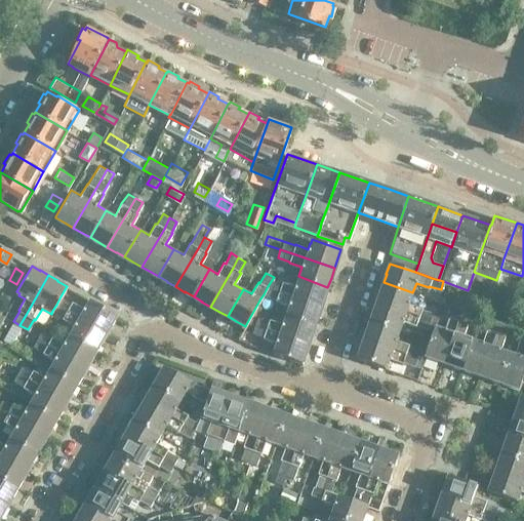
[(269,286),(279,291),(321,306),(325,296),(324,295),(327,287),(298,276),(294,286),(282,282),(282,283),(273,279),(269,286)]
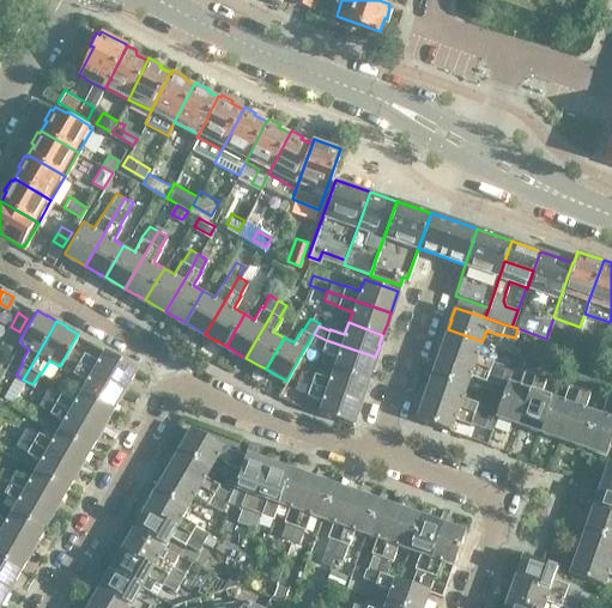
[(11,345),(19,332),(11,327),(2,340),(11,345)]
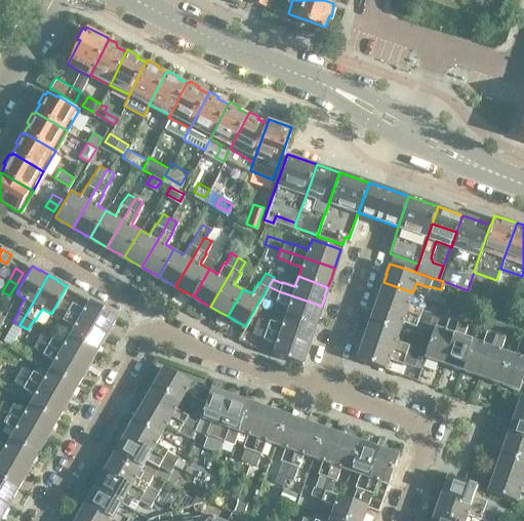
[(421,307),(409,303),(412,292),(384,282),(380,291),(379,291),(376,301),(430,320),(435,322),(438,315),(433,313),(433,312),(421,308),(421,307)]
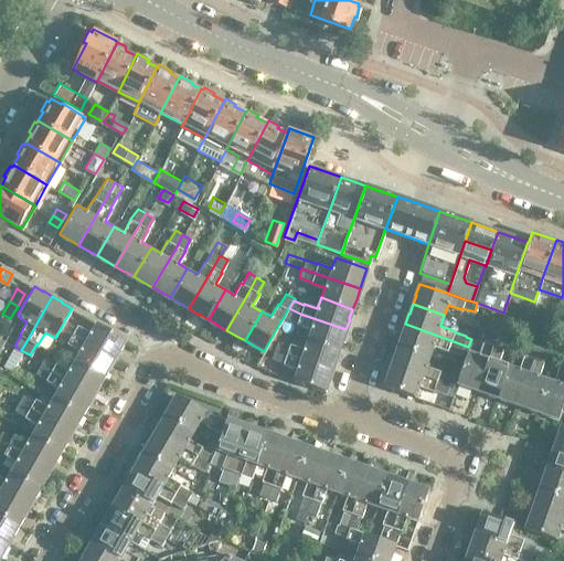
[(284,317),(298,321),(297,324),(310,328),(307,338),(339,349),(342,339),(346,329),(300,314),(288,308),(284,317)]
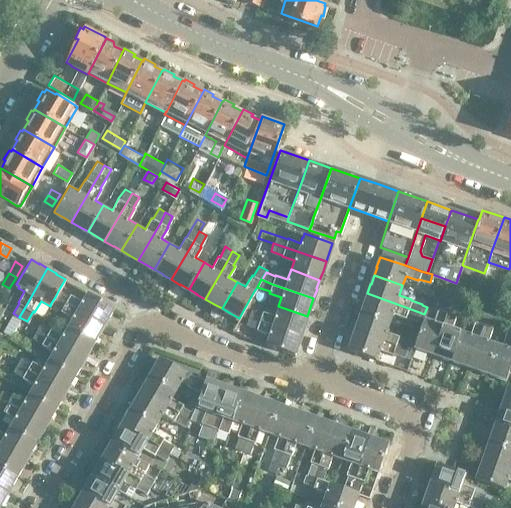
[(446,288),(442,297),(443,297),(450,299),(453,291),(446,288)]
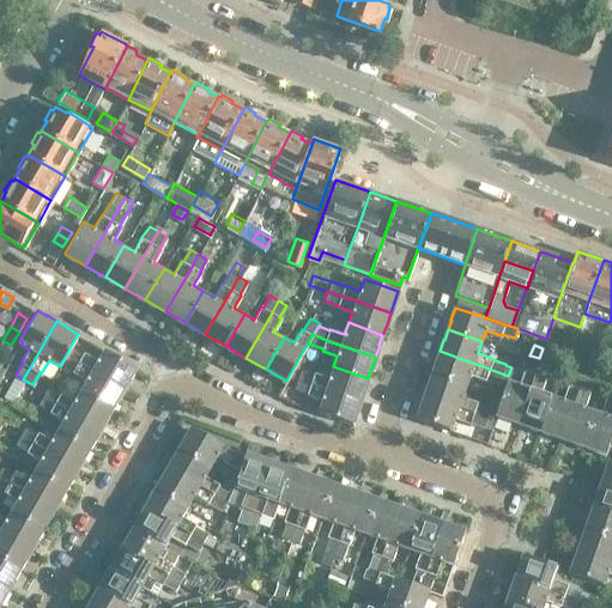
[(66,356),(92,369),(125,388),(131,378),(129,378),(135,368),(105,350),(98,362),(97,360),(97,359),(84,352),(84,353),(71,346),(66,356)]
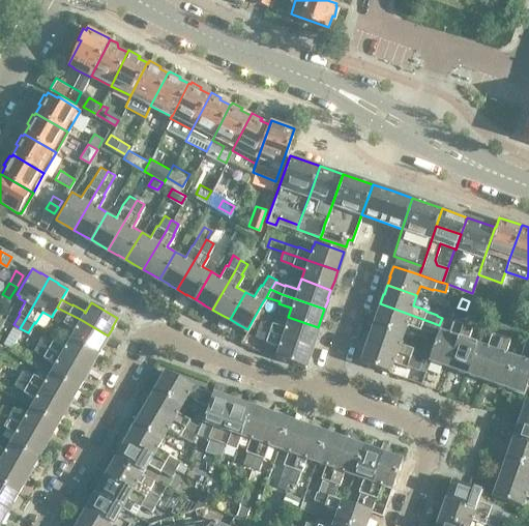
[(469,301),(466,310),(478,314),(481,305),(469,301)]
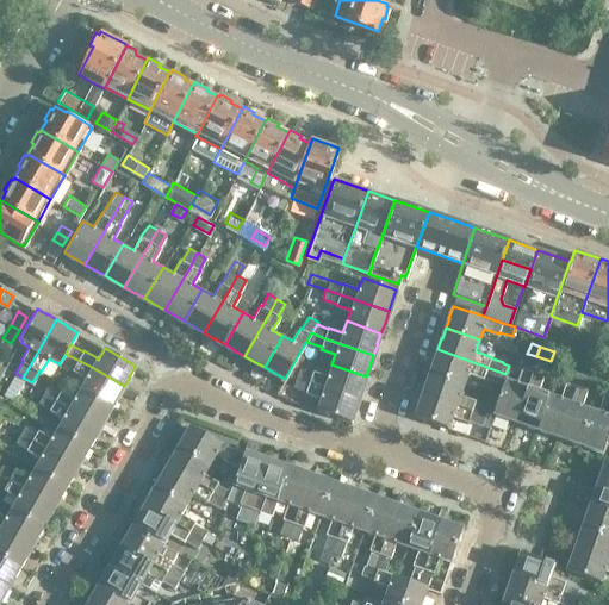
[(434,361),(430,372),(465,384),(468,373),(483,378),(483,375),(497,380),(499,372),(437,349),(434,361)]
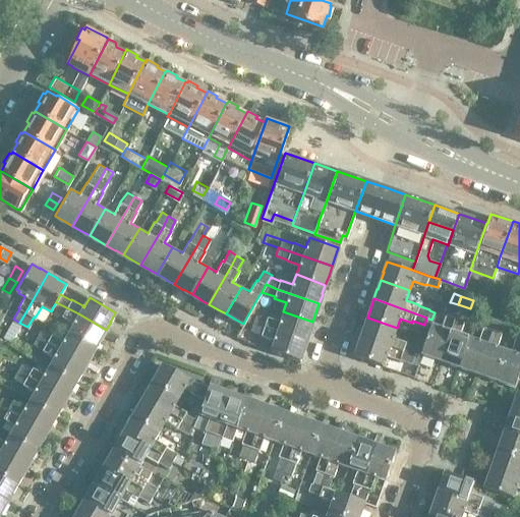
[(73,323),(68,331),(96,346),(100,339),(101,339),(106,330),(78,313),(56,302),(52,308),(62,314),(62,316),(73,323)]
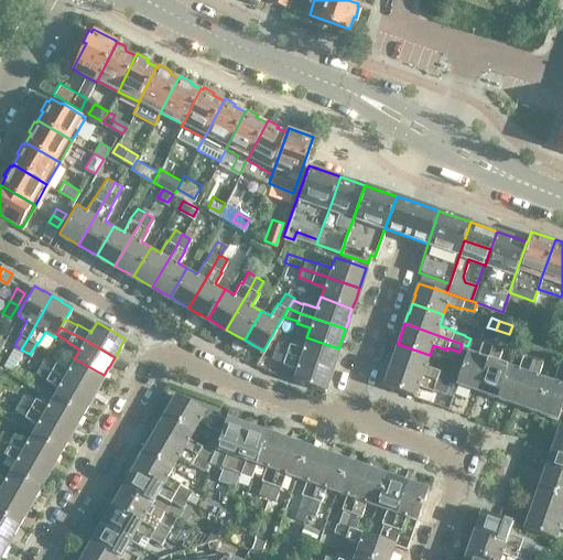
[(466,350),(459,369),(456,380),(476,388),(493,343),(497,331),(496,330),(488,327),(484,341),(483,340),(478,353),(466,350)]
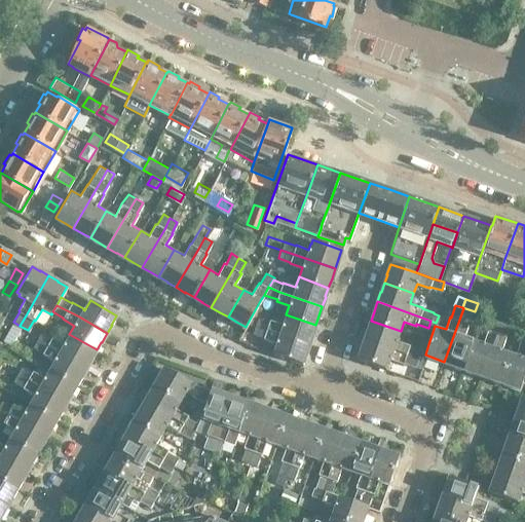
[(459,320),(444,362),(462,368),(473,338),(464,335),(467,323),(469,320),(479,323),(482,314),(463,308),(459,320)]
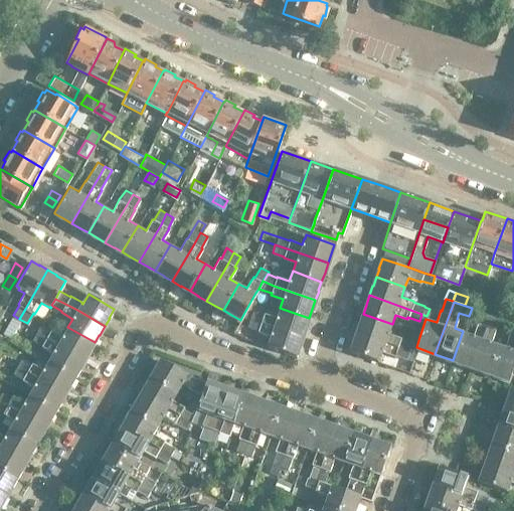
[(513,307),(501,303),(497,313),(513,318),(513,307)]
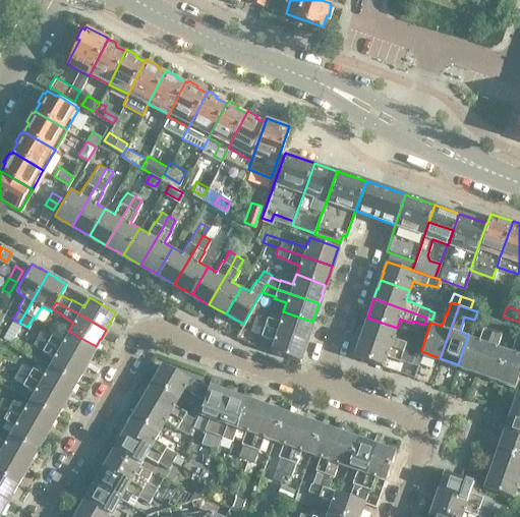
[(252,322),(264,326),(306,341),(309,330),(312,322),(283,311),(280,321),(267,317),(267,318),(255,313),(255,314),(249,312),(245,320),(252,322)]
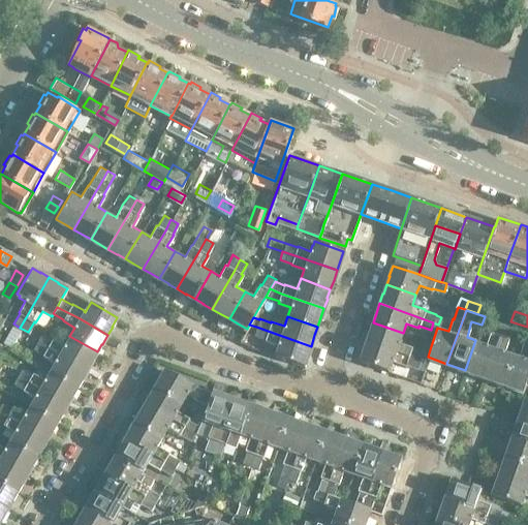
[(475,340),(465,370),(484,377),(499,335),(503,323),(495,320),(491,332),(490,332),(486,344),(475,340)]
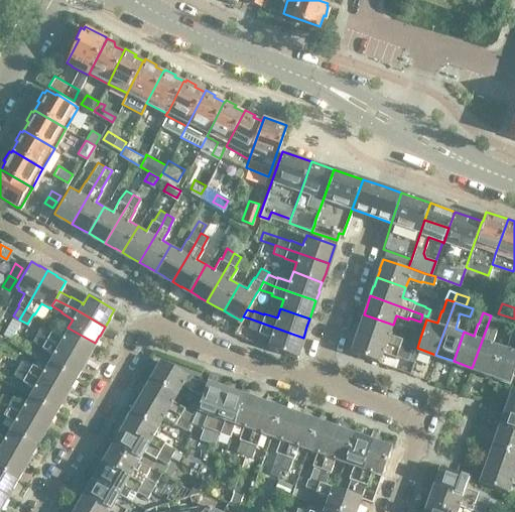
[(393,325),(364,314),(361,324),(357,333),(398,348),(410,352),(413,344),(401,340),(401,339),(389,334),(393,325)]
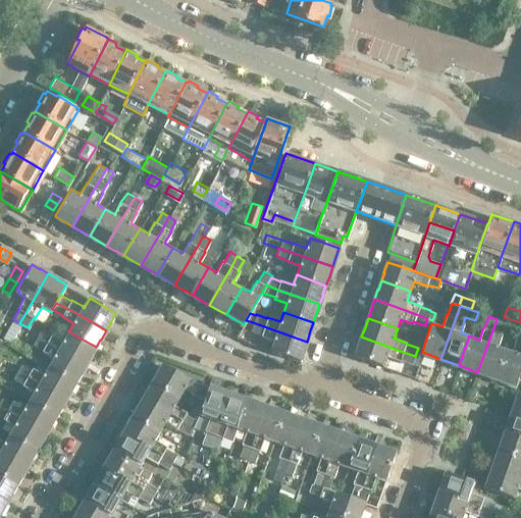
[(492,330),(477,372),(496,378),(506,349),(498,346),(502,333),(501,333),(505,321),(497,319),(492,330)]
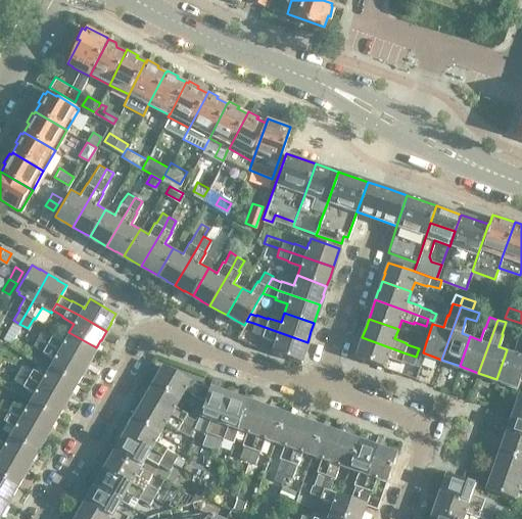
[(251,331),(263,335),(262,336),(276,341),(273,350),(300,361),(303,350),(304,350),(307,342),(265,327),(253,323),(246,321),(241,331),(249,334),(251,331)]
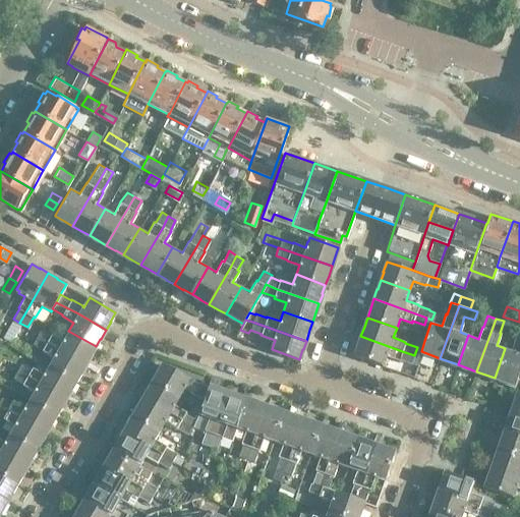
[(37,336),(87,363),(91,356),(91,355),(96,346),(68,331),(63,340),(52,333),(51,335),(41,329),(37,336)]
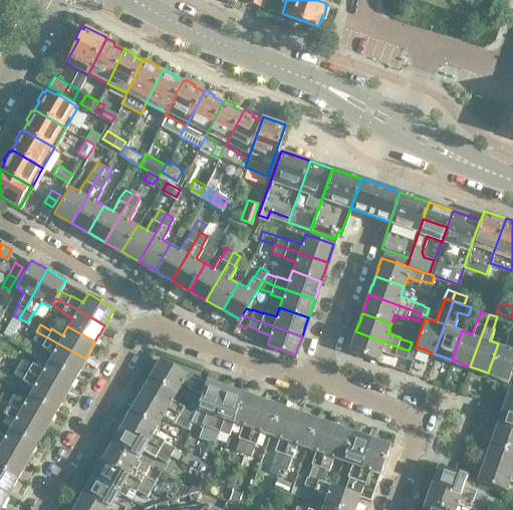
[(41,345),(52,351),(48,360),(74,375),(79,367),(79,368),(85,358),(36,331),(32,338),(42,344),(41,345)]
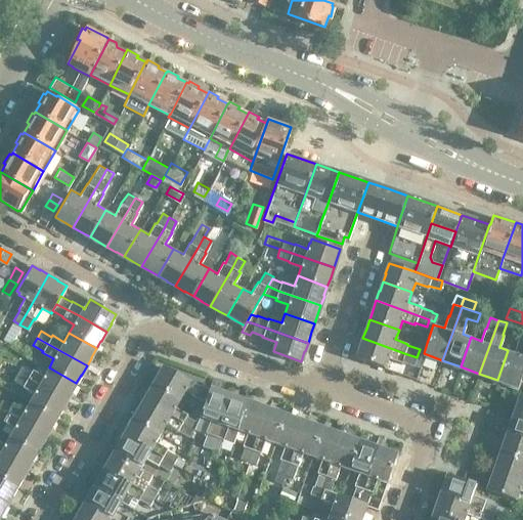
[(404,353),(362,338),(359,347),(356,357),(385,367),(386,363),(387,363),(389,357),(401,361),(402,360),(413,364),(420,366),(422,359),(417,357),(404,353)]
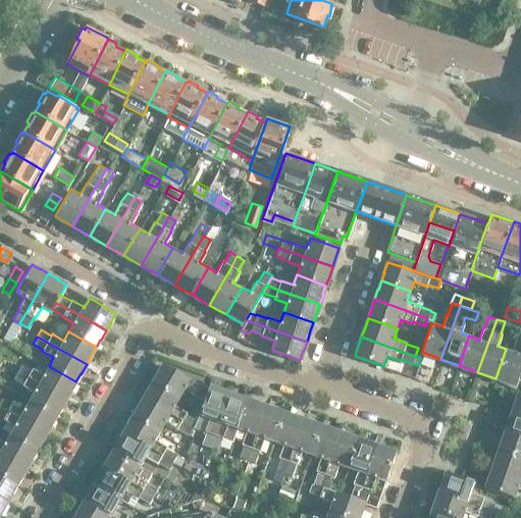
[(506,349),(496,378),(516,385),(520,370),(520,369),(520,340),(516,353),(506,349)]
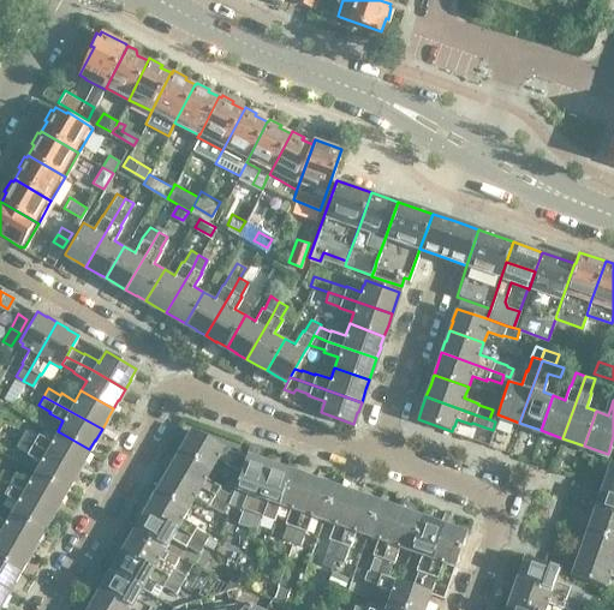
[(58,431),(52,441),(39,434),(37,435),(17,423),(11,431),(21,436),(33,443),(78,470),(89,449),(58,431)]
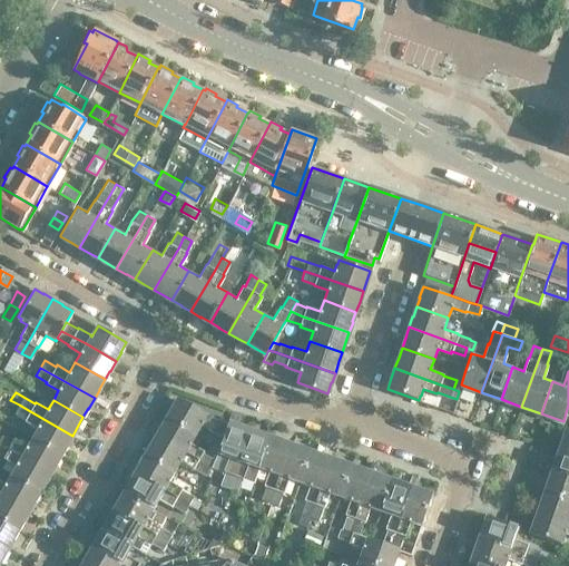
[(178,397),(167,417),(196,433),(202,423),(215,431),(223,436),(226,428),(228,422),(221,418),(219,421),(178,397)]
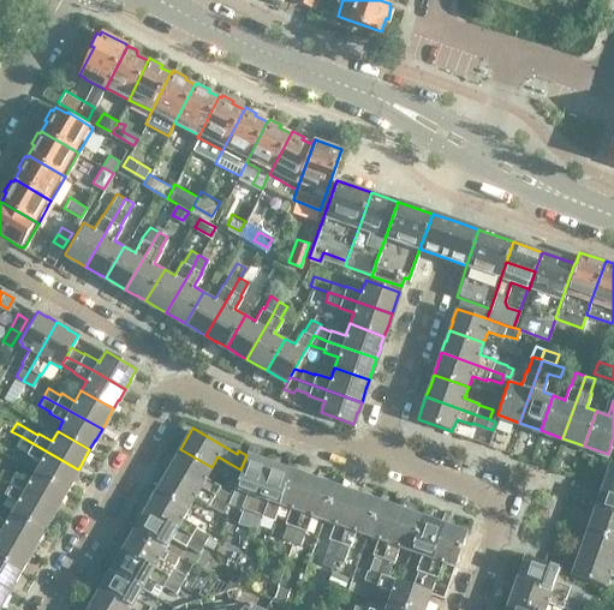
[(16,444),(28,452),(27,453),(40,461),(34,471),(66,489),(78,470),(33,443),(21,436),(16,444)]
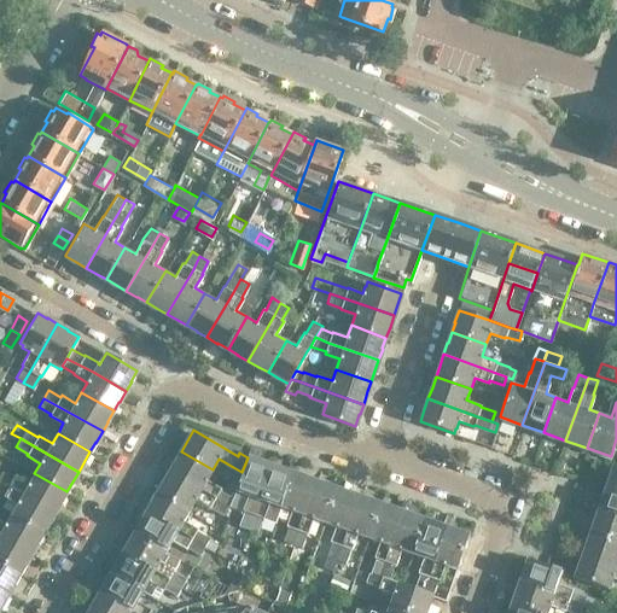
[(181,451),(169,471),(215,497),(227,505),(233,496),(220,489),(221,488),(207,480),(213,470),(181,451)]
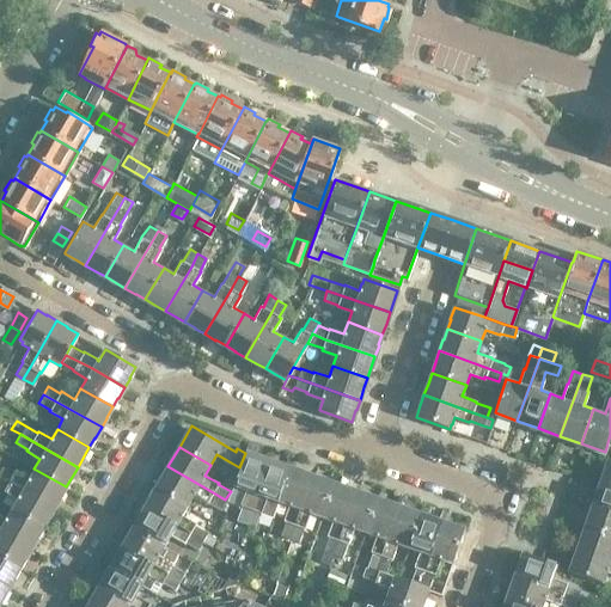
[(243,459),(239,467),(233,486),(245,490),(239,504),(240,506),(236,519),(245,522),(250,508),(268,460),(245,452),(245,453),(243,459)]
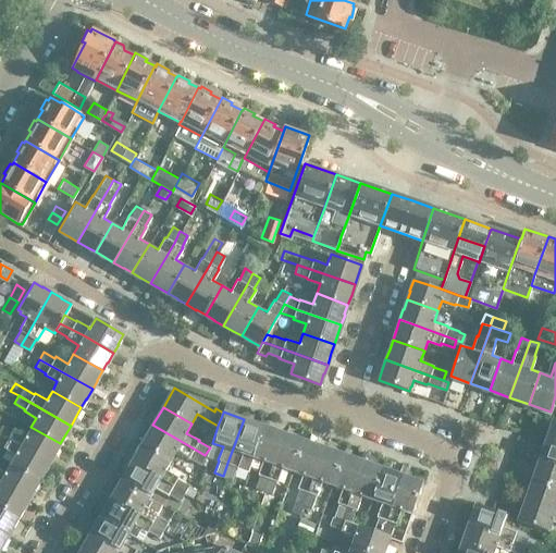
[(244,419),(227,463),(223,476),(232,478),(236,466),(237,466),(242,454),(252,457),(263,426),(244,419)]
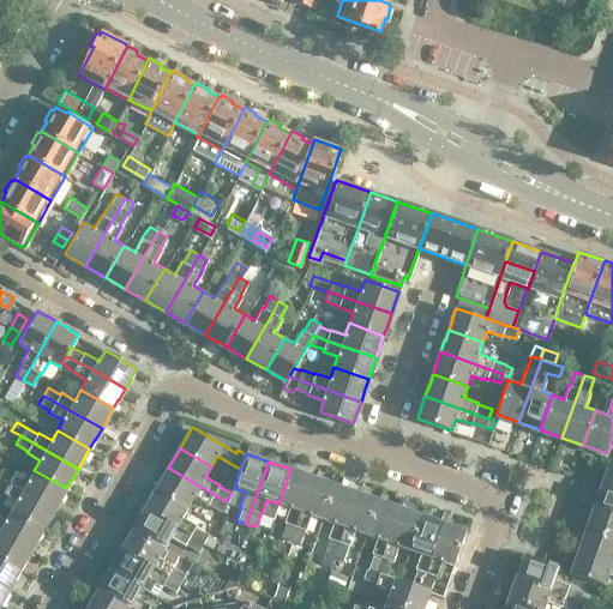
[(612,463),(610,462),(602,484),(612,488),(612,463)]
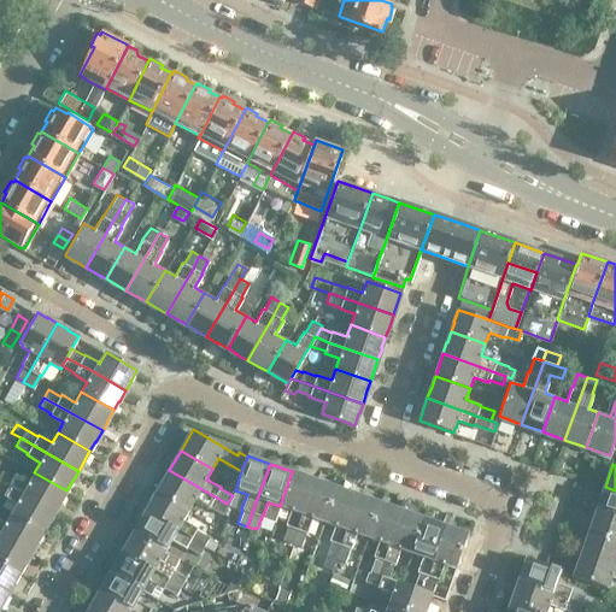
[(0,480),(9,486),(54,511),(66,490),(34,472),(28,483),(15,475),(15,476),(3,469),(0,472),(0,480)]
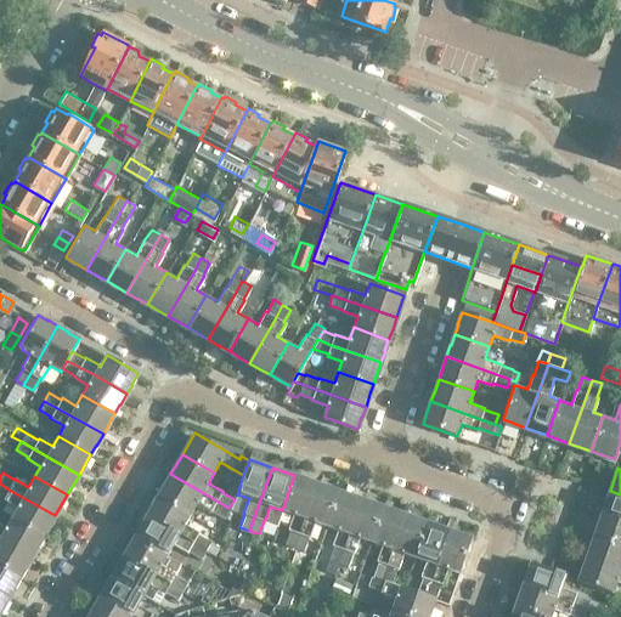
[(170,474),(159,494),(191,513),(197,503),(210,510),(212,509),(224,516),(229,508),(216,501),(170,474)]
